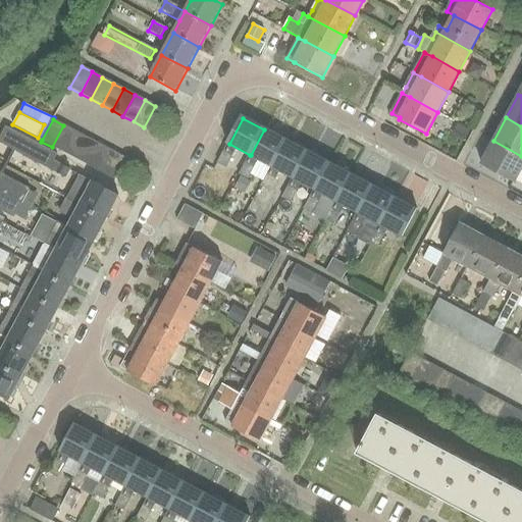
[(457,124),(451,136),(464,142),(469,132),(457,124)]
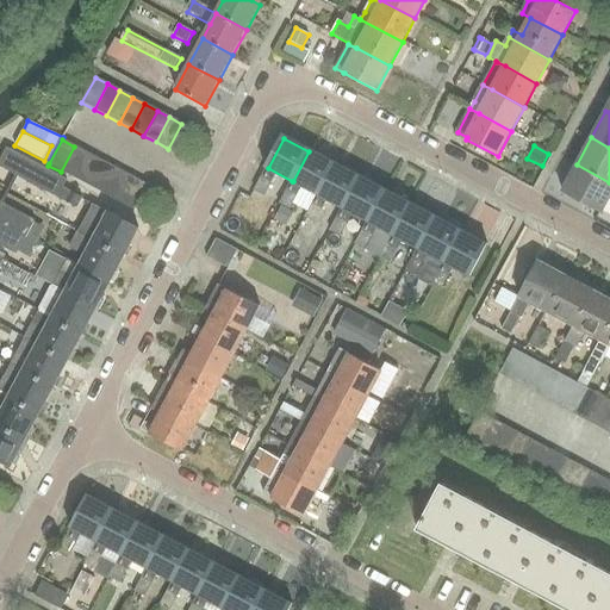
[(87,153),(74,147),(61,172),(73,179),(87,153)]
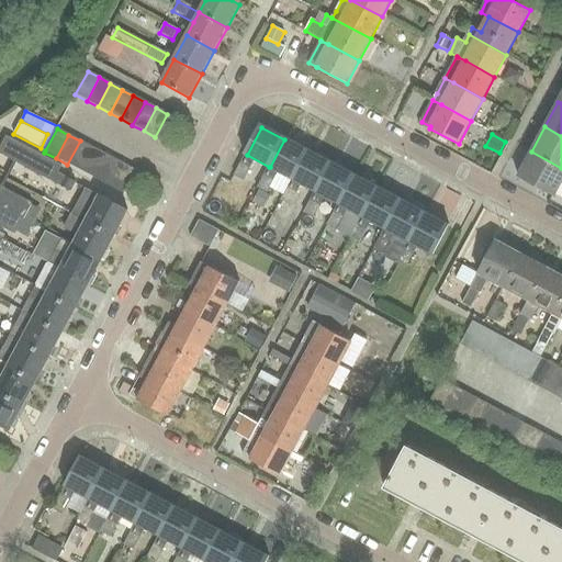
[(63,166),(7,136),(0,148),(0,150),(72,190),(77,182),(58,172),(63,166)]
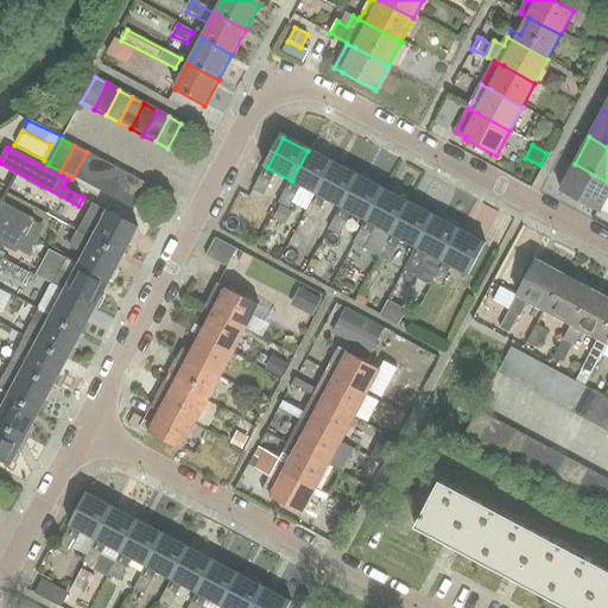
[(291,181),(278,204),(289,210),(302,185),(316,194),(331,164),(308,151),(292,181),(291,181)]
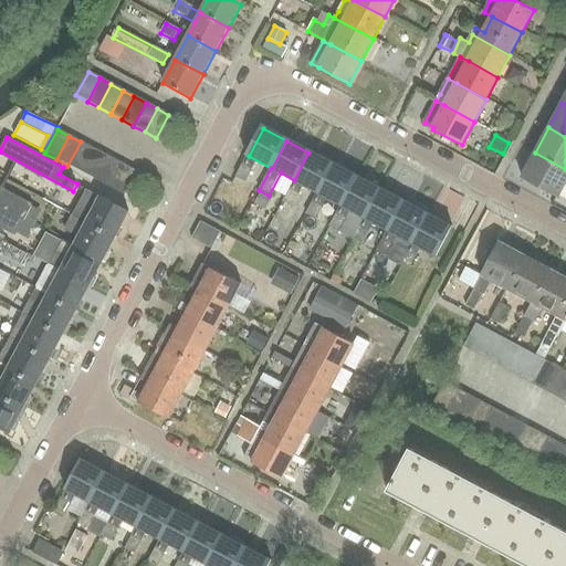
[(92,148),(81,142),(67,166),(80,171),(92,148)]
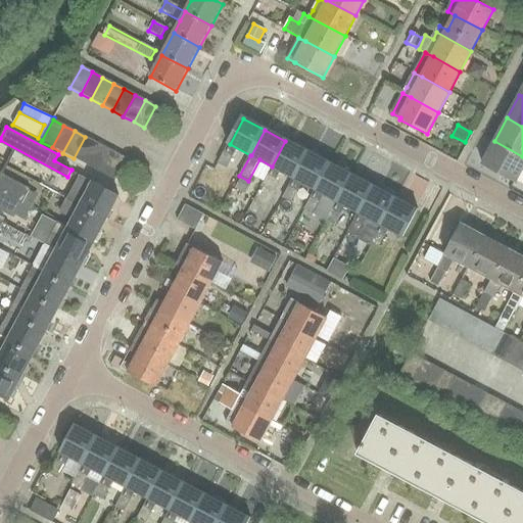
[(95,142),(85,137),(74,158),(84,164),(95,142)]
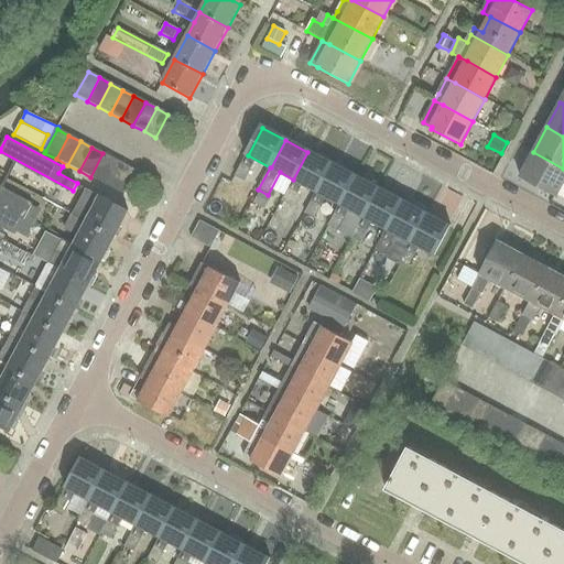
[(293,180),(289,187),(299,193),(303,184),(318,193),(333,165),(307,152),(293,180)]
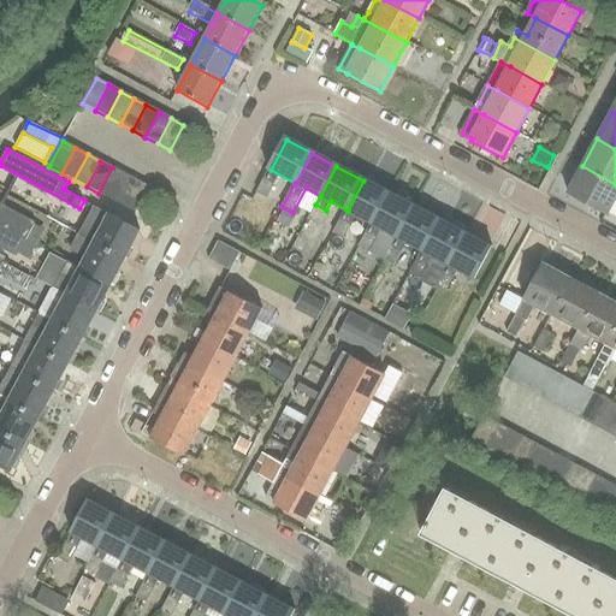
[(608,217),(615,201),(615,184),(582,166),(567,194),(608,217)]
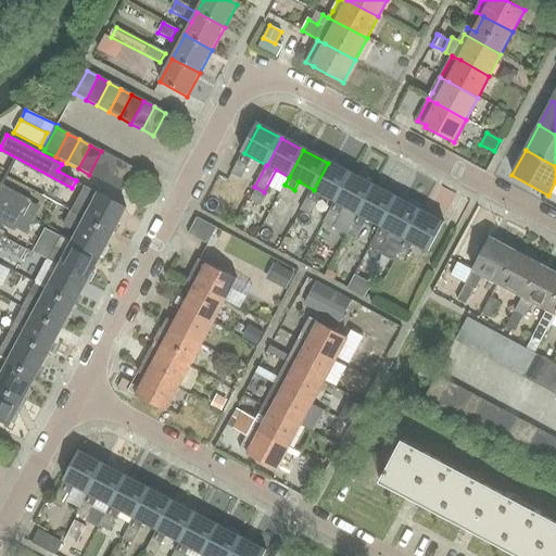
[(113,158),(101,151),(89,175),(100,180),(113,158)]
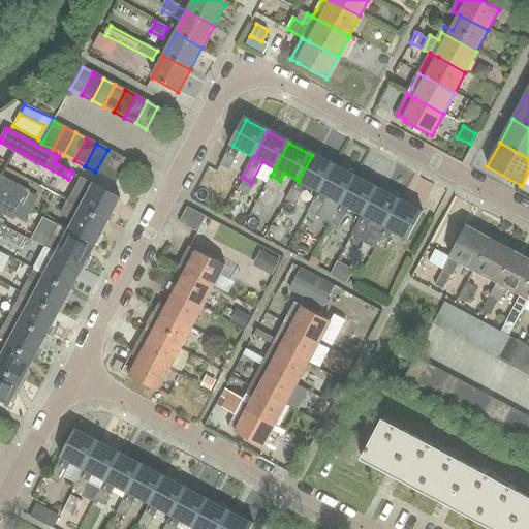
[(118,155),(107,150),(95,172),(106,178),(118,155)]
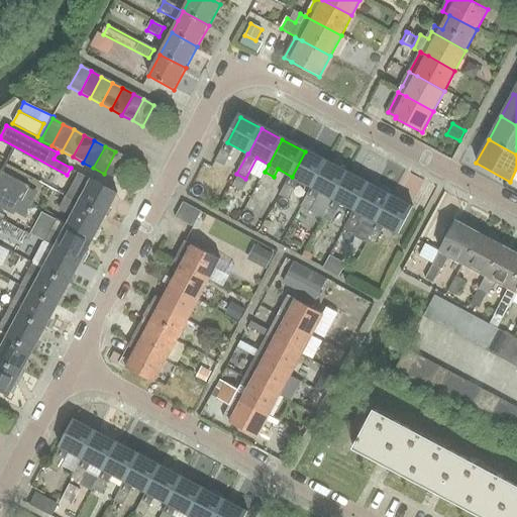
[(231,153),(222,148),(215,161),(224,166),(231,153)]
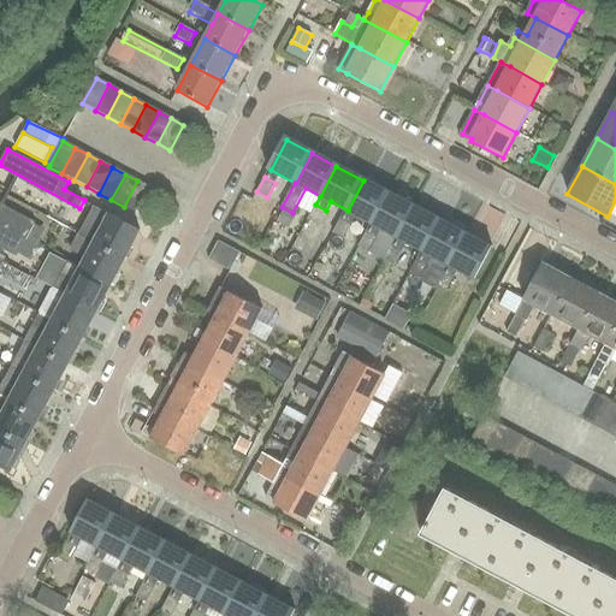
[(150,188),(137,181),(124,207),(136,213),(150,188)]
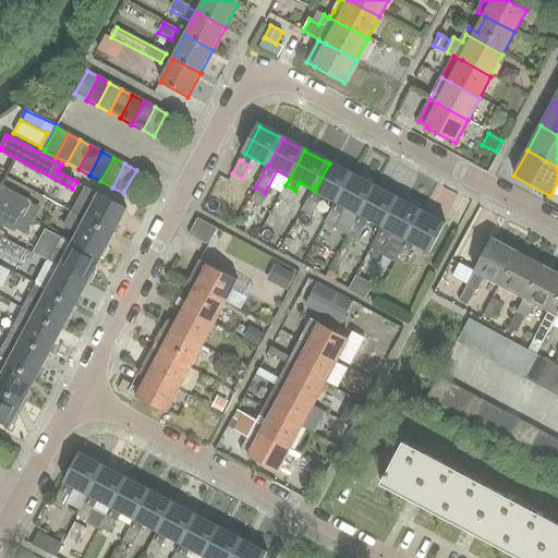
[(329,164),(315,191),(338,203),(352,176),(329,164)]
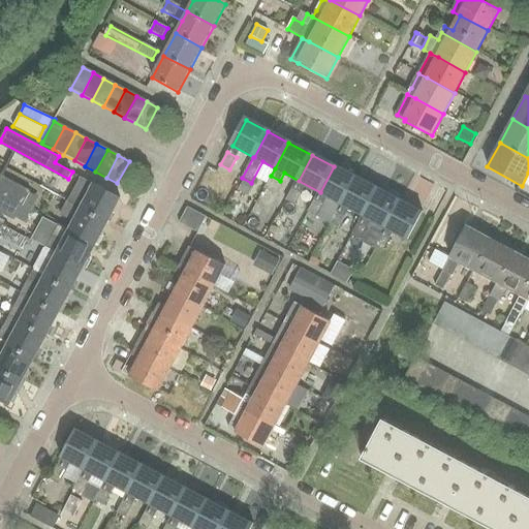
[(334,166),(320,192),(341,204),(342,204),(355,178),(334,166)]
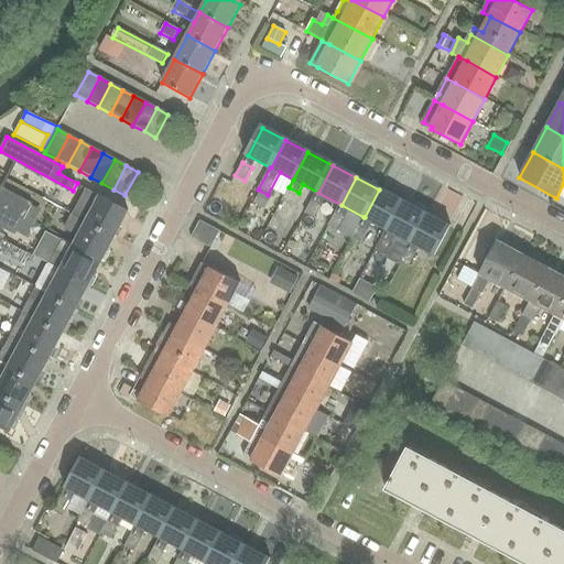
[(284,195),(282,201),(291,206),(299,193),(289,187),(284,195)]
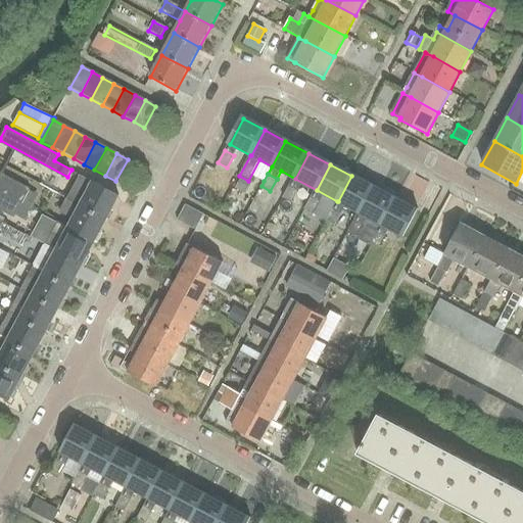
[(0,176),(0,194),(29,209),(36,196),(28,192),(28,191),(0,176)]
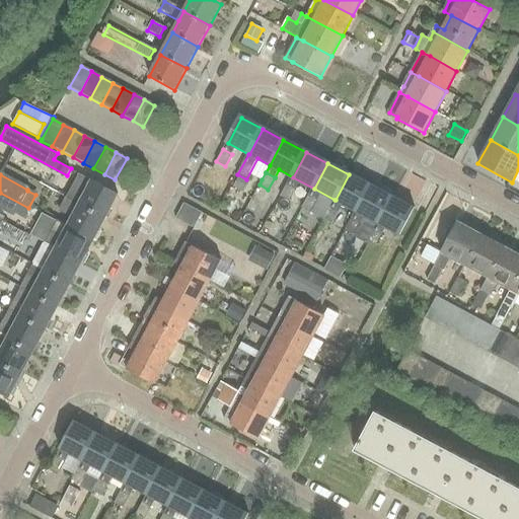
[(335,200),(323,220),(332,225),(344,204),(356,211),(357,212),(371,186),(349,174),(336,200),(335,200)]
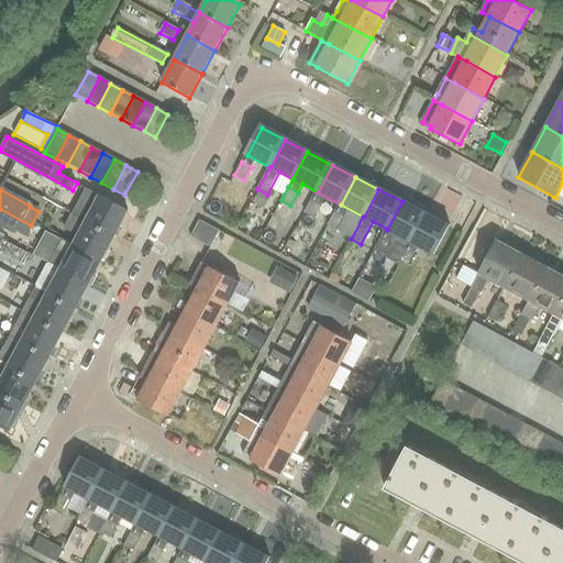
[(75,217),(114,238),(128,212),(100,197),(100,198),(88,191),(75,217)]
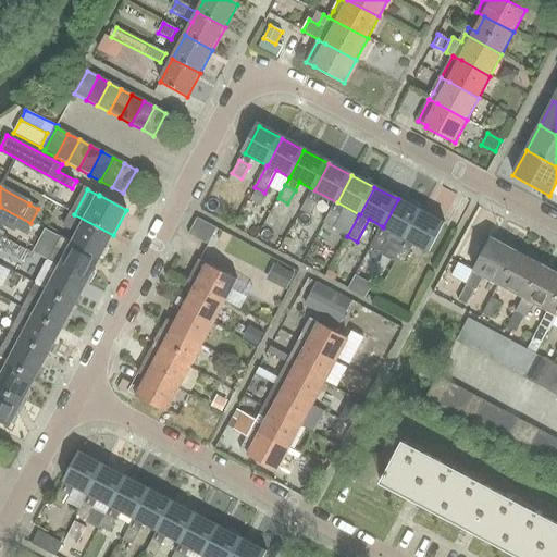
[(309,197),(301,210),(311,215),(319,202),(309,197)]
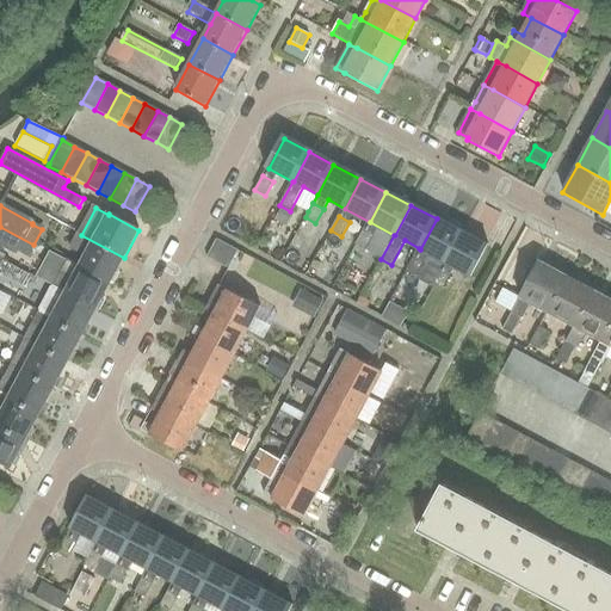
[(419,248),(406,272),(417,278),(430,254),(444,261),(445,263),(462,233),(437,218),(420,250),(419,248)]
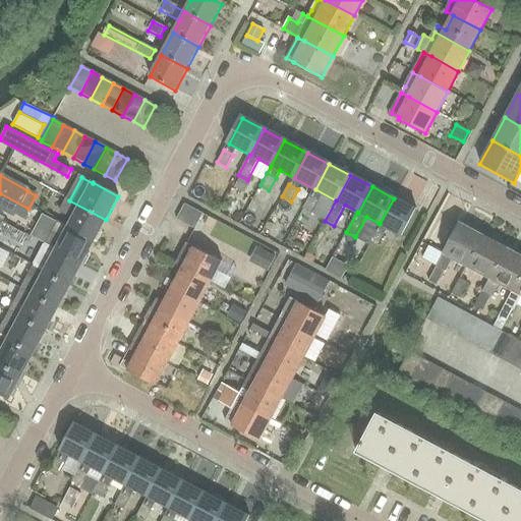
[(29,209),(0,193),(0,212),(13,219),(14,217),(22,221),(29,209)]
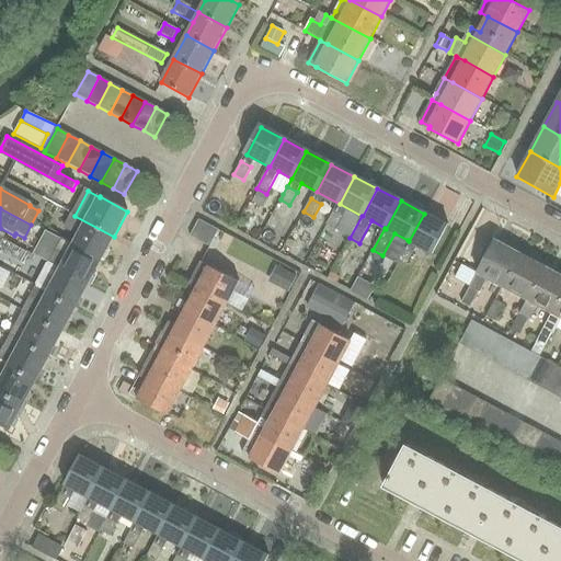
[(334,210),(327,225),(336,230),(344,216),(334,210)]
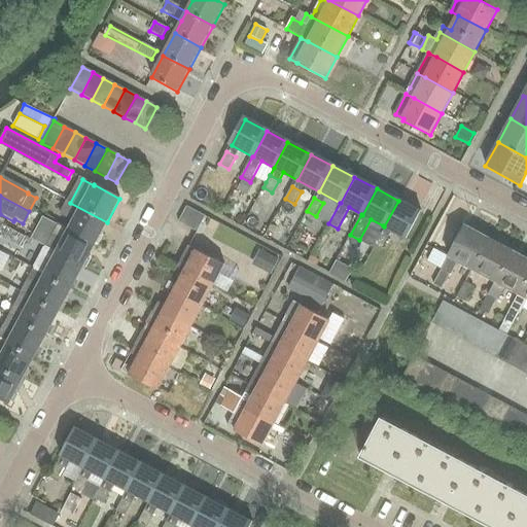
[(383,225),(372,247),(381,252),(387,240),(389,240),(393,231),(407,238),(420,212),(398,201),(384,226),(383,225)]
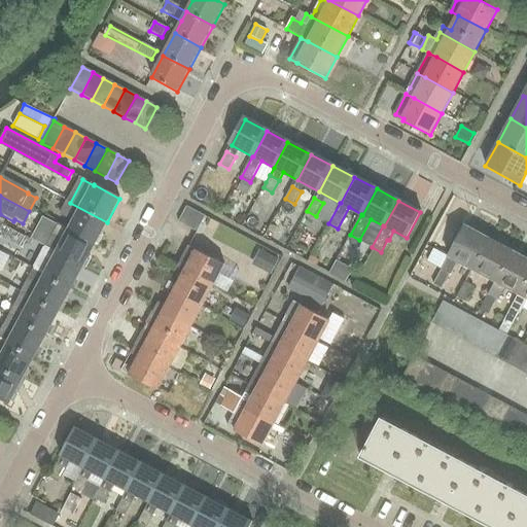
[(107,222),(70,203),(69,203),(67,202),(60,215),(74,222),(69,232),(95,245),(107,222)]
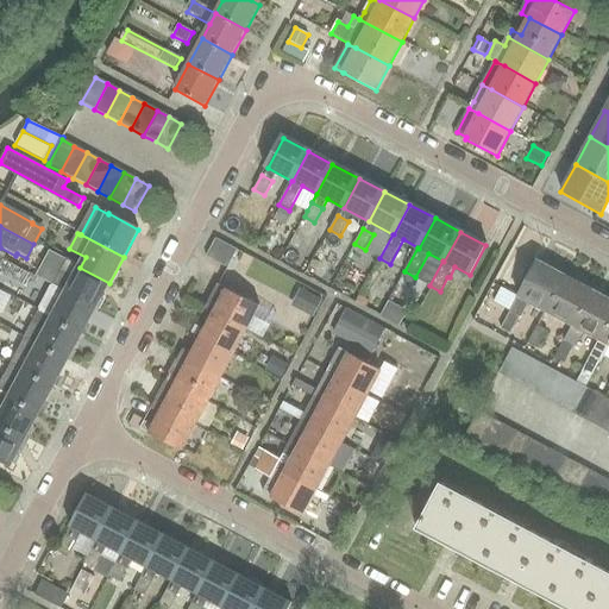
[(215,239),(207,256),(227,268),(237,250),(215,239)]
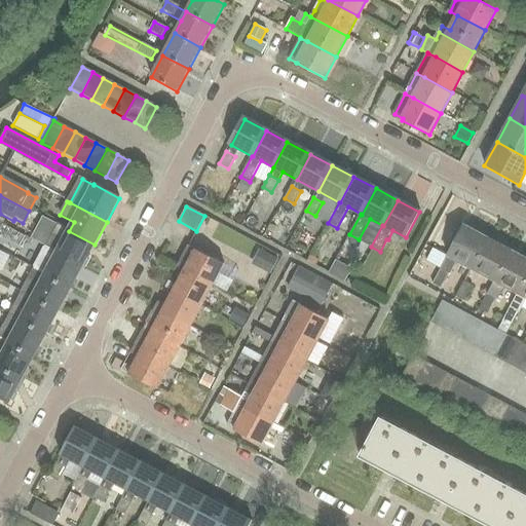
[(446,223),(438,239),(452,247),(458,234),(460,230),(446,223)]
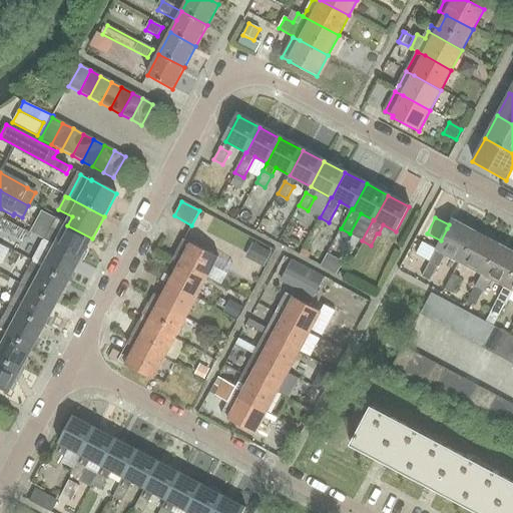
[(460,263),(476,232),(452,219),(449,224),(447,228),(436,249),(429,263),(438,267),(439,268),(445,254),(460,263)]
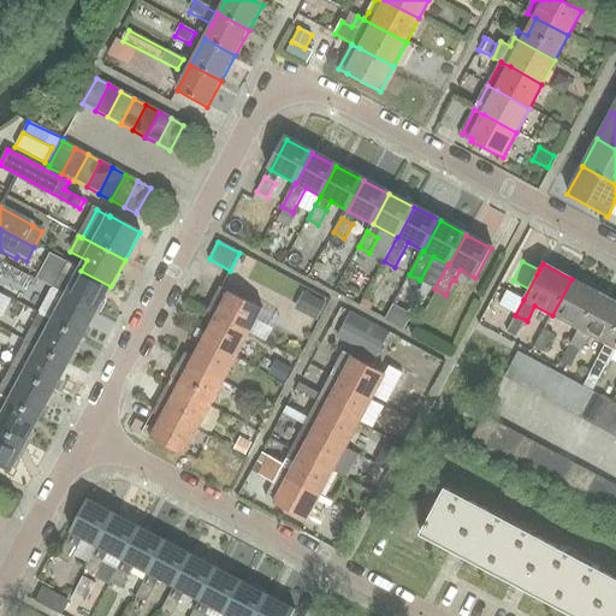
[(111,286),(81,271),(67,265),(54,290),(96,313),(111,286)]
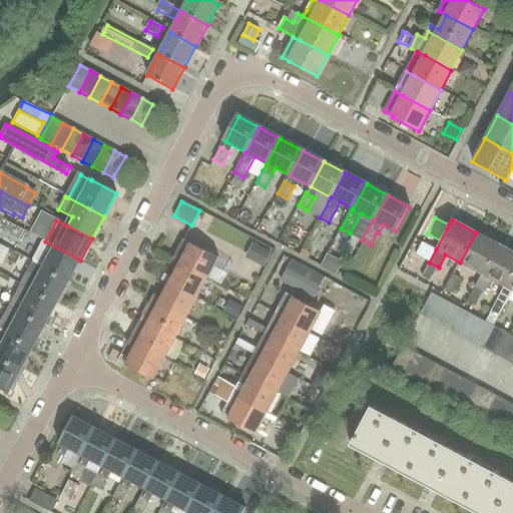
[(476,287),(499,244),(476,232),(460,263),(482,275),(476,287)]
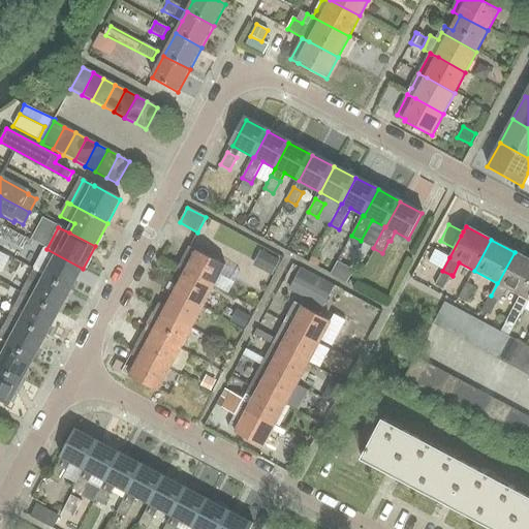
[(214,289),(226,267),(190,248),(178,270),(186,274),(214,289)]
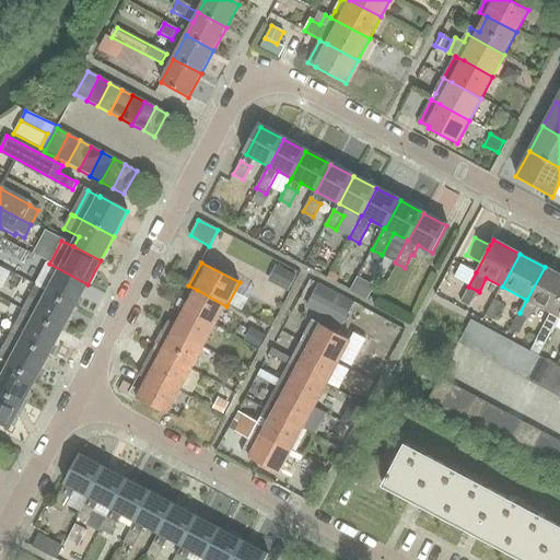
[(76,308),(88,284),(49,264),(36,288),(76,308)]
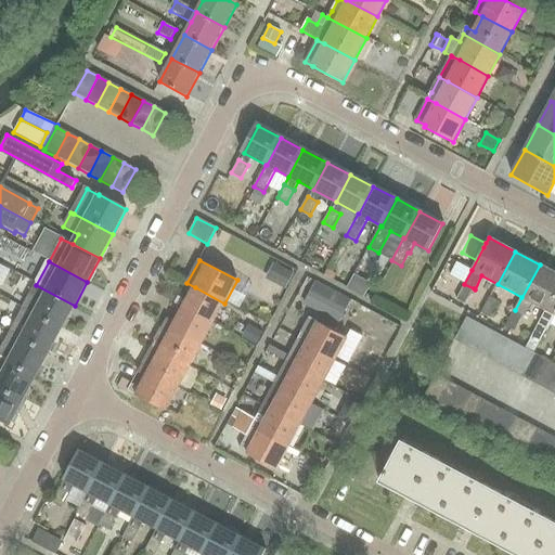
[(455,262),(449,275),(464,284),(472,270),(455,262)]
